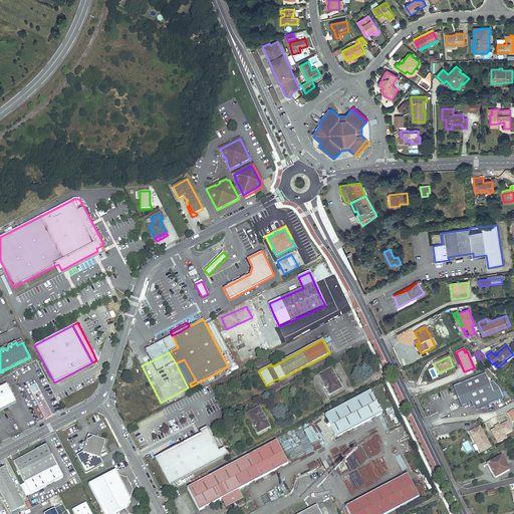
[(184,359),(176,363),(188,388),(191,387),(190,383),(196,380),(184,359)]
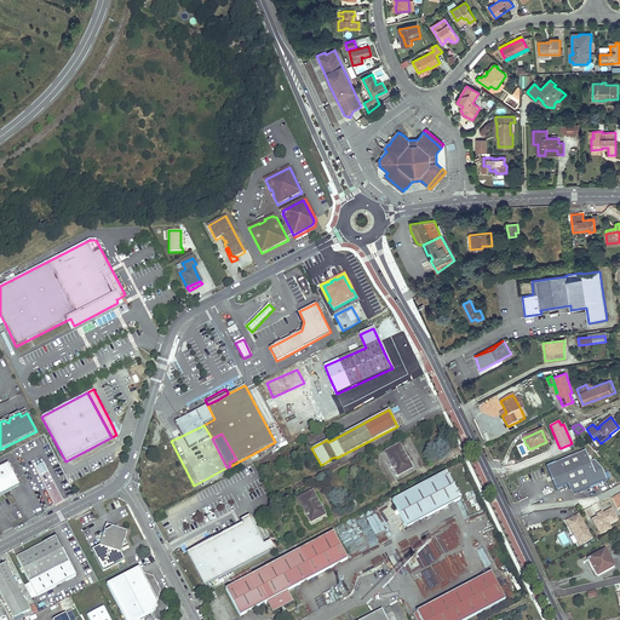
[(400,445),(386,452),(397,475),(412,468),(400,445)]
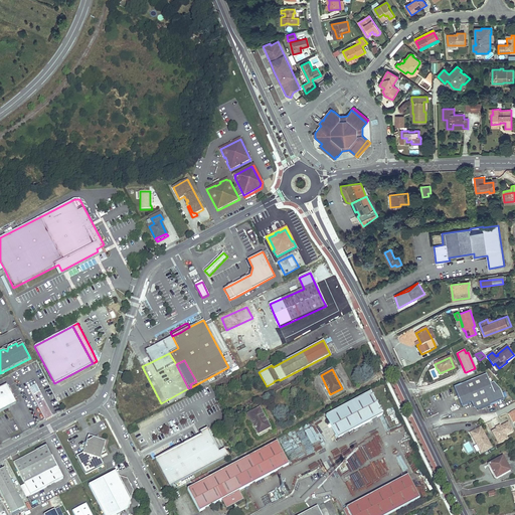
[(504,400),(501,391),(494,383),(490,384),(487,375),(454,388),(462,407),(472,403),(473,406),(478,410),(504,400)]
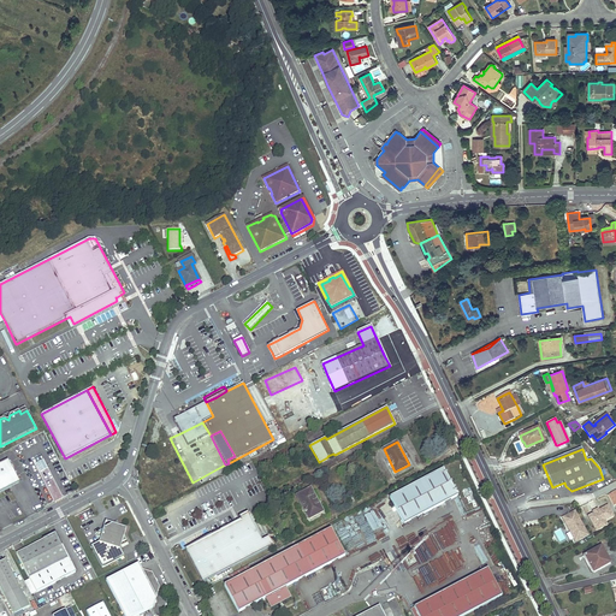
[(9,460),(0,463),(0,492),(21,483),(9,460)]
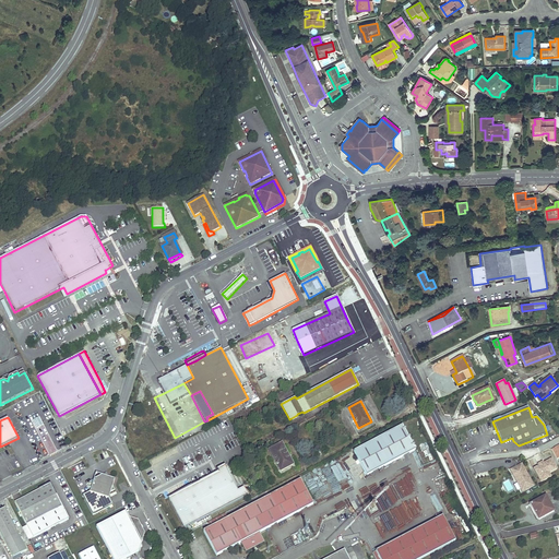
[(43,425),(39,417),(33,420),(37,428),(43,425)]
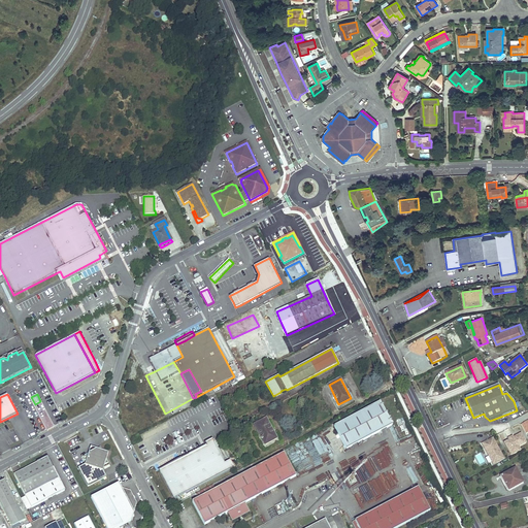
[(380,401),(334,426),(347,450),(392,425),(380,401)]
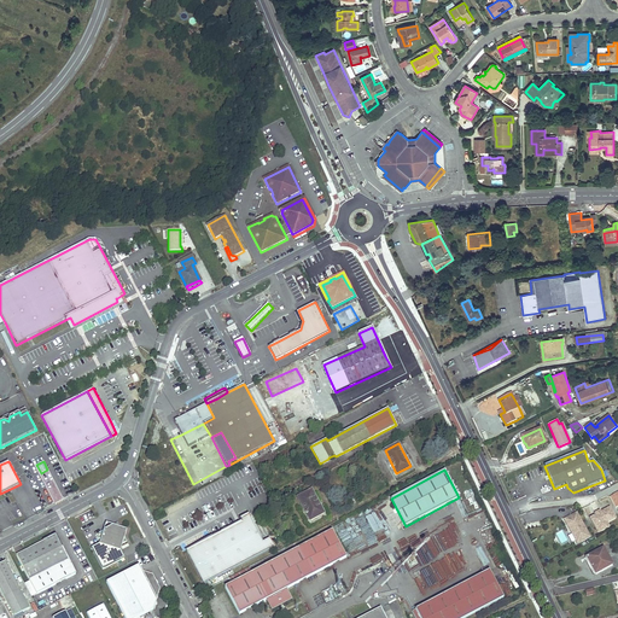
[(312,490),(298,497),(310,520),(324,513),(312,490)]
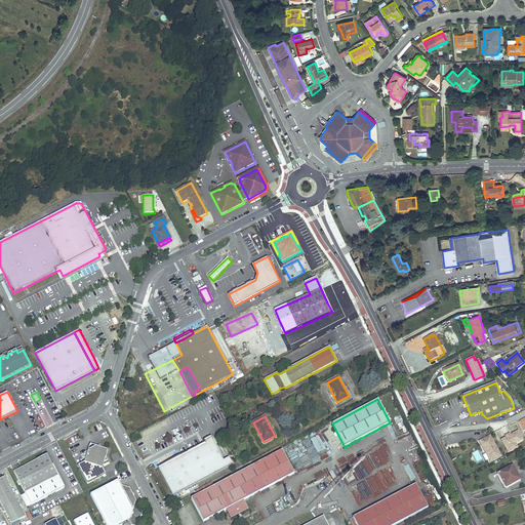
[(507,438),(501,441),(507,449),(516,445),(523,440),(518,432),(511,436),(507,438)]
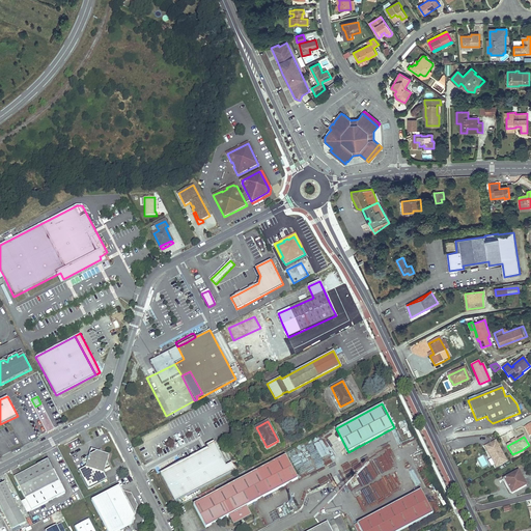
[(507,462),(496,441),(484,447),(492,459),(494,458),(499,467),(507,462)]
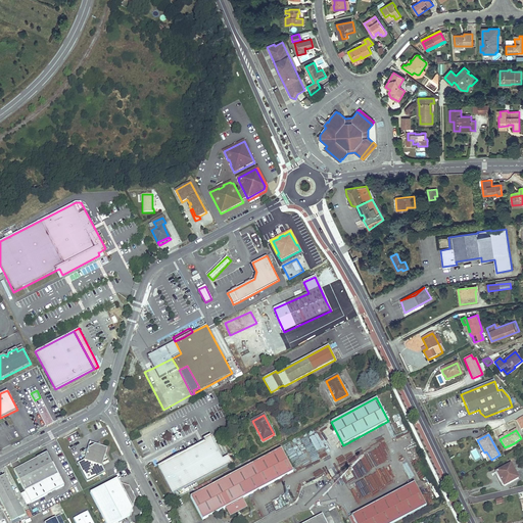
[(158,466),(173,493),(233,463),(229,456),(223,459),(210,435),(203,438),(205,442),(189,449),(188,446),(183,449),(185,453),(158,466)]
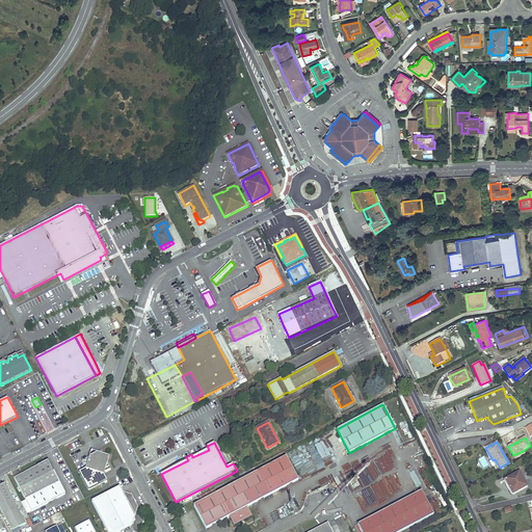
[(325,443),(308,448),(313,464),(330,460),(325,443)]
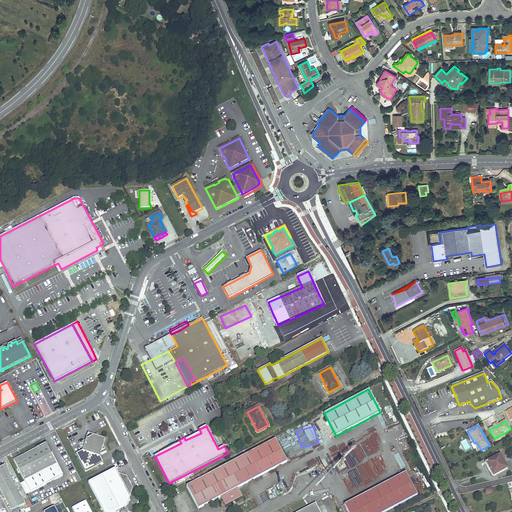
[(199,429),(184,437),(185,440),(201,433),(199,429)]
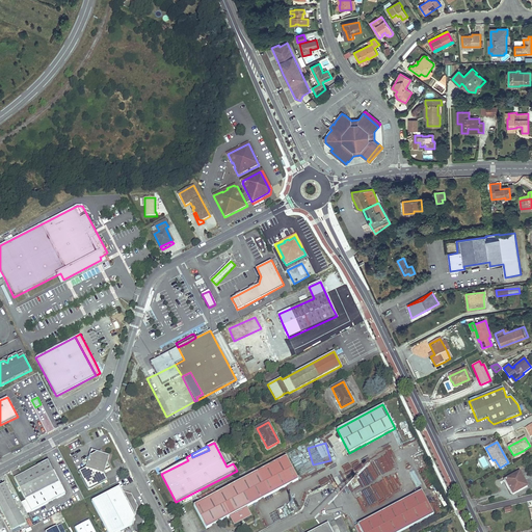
[(86,468),(79,472),(88,489),(107,480),(104,473),(102,470),(106,468),(110,464),(108,461),(110,456),(104,454),(102,450),(86,457),(87,461),(90,466),(86,468)]
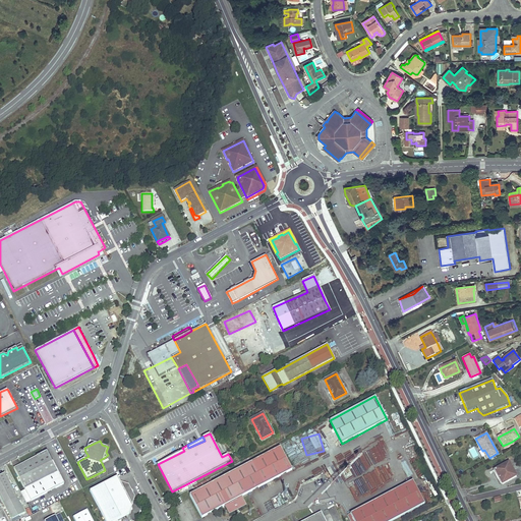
[(512,442),(503,446),(505,450),(514,445),(512,442)]
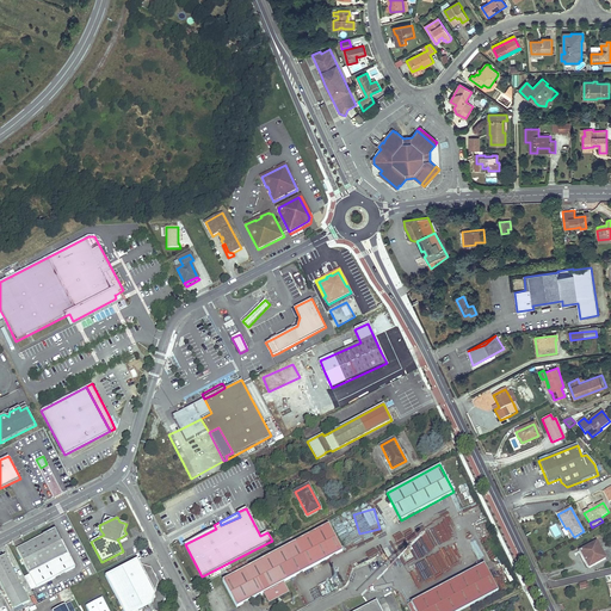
[(229,576),(223,580),(238,608),(264,593),(270,604),(290,593),(284,582),(310,568),(343,551),(328,524),(296,541),(248,566),(246,561),(227,572),(229,576)]
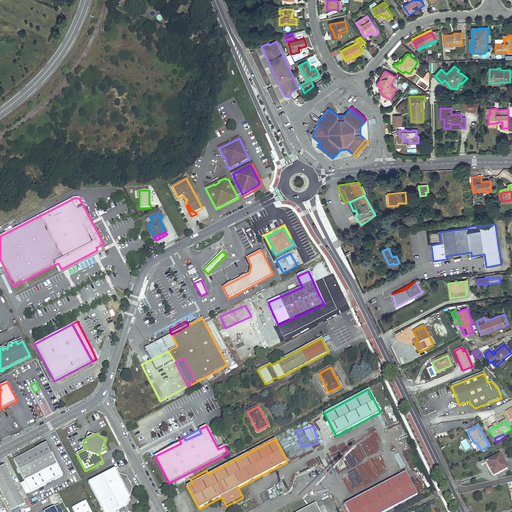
[(47,443),(14,460),(31,492),(63,475),(47,443)]
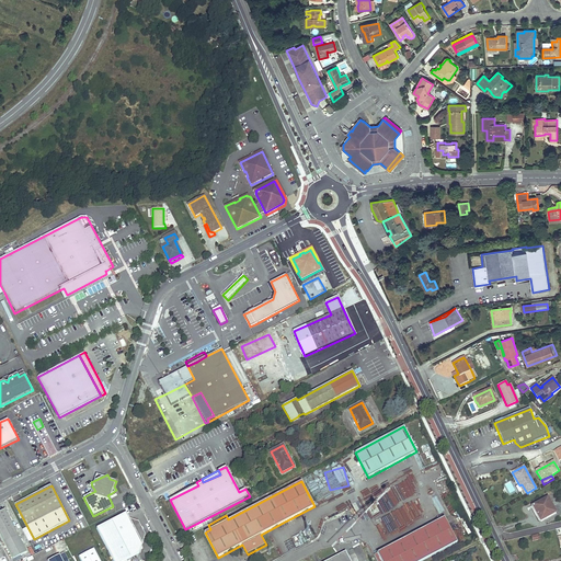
[(548,497),(533,505),(540,521),(556,513),(548,497)]
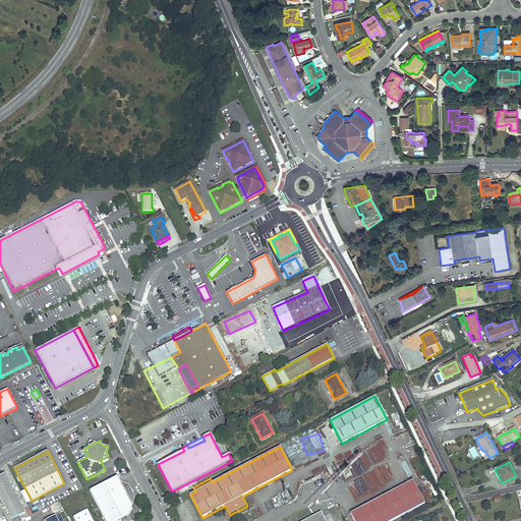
[(314,475),(322,470),(319,466),(311,471),(314,475)]
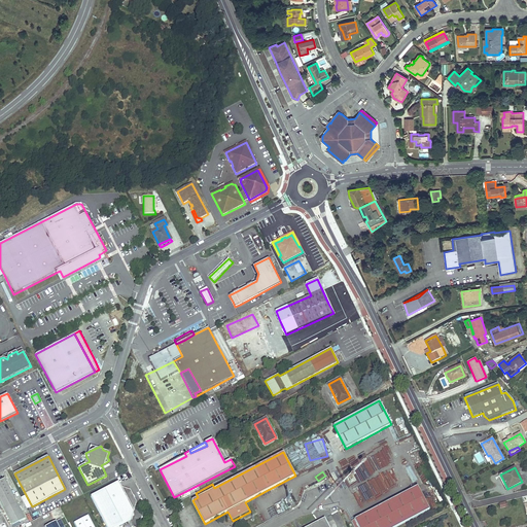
[(5,479),(0,481),(0,501),(12,525),(26,518),(5,479)]
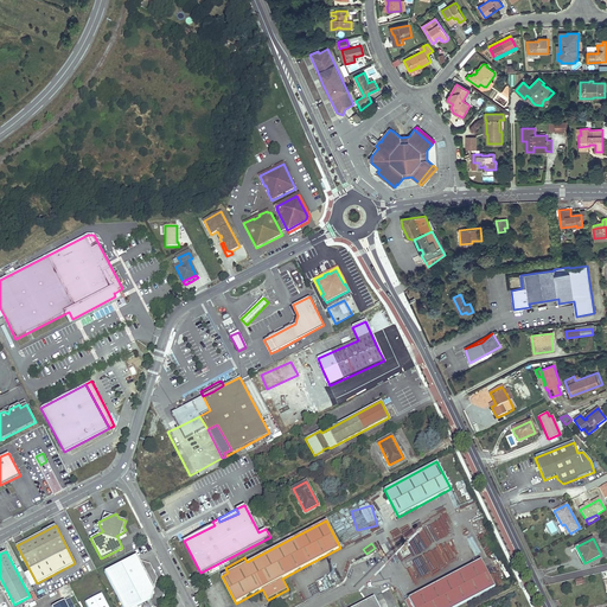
[(411,557),(415,575),(448,568),(446,554),(441,555),(440,551),(411,557)]
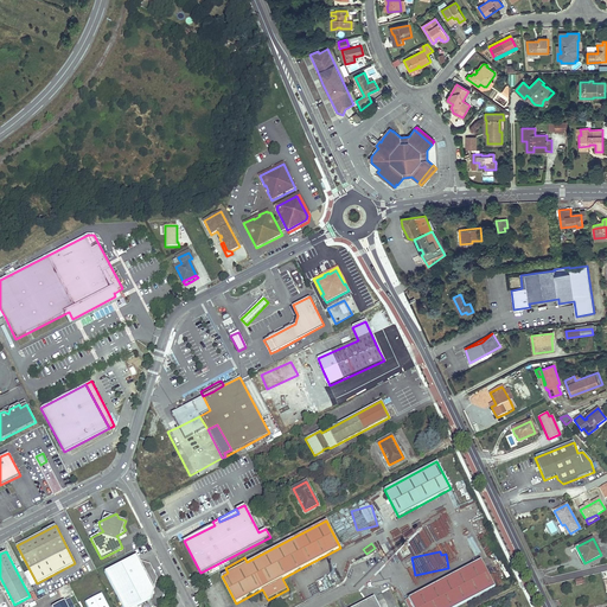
[(353,573),(381,561),(378,555),(351,566),(353,573)]
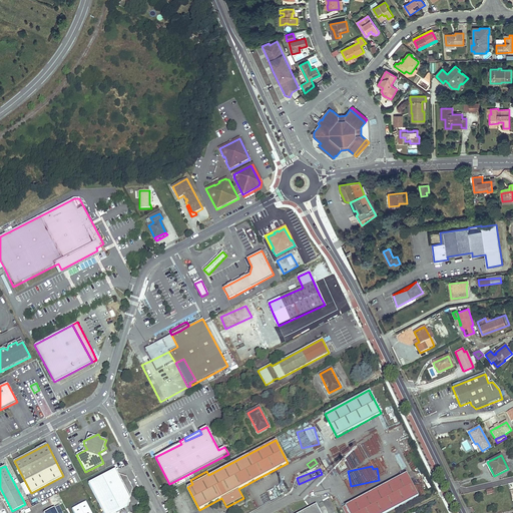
[(115,470),(88,483),(103,512),(113,512),(127,506),(133,489),(127,478),(118,475),(115,470)]
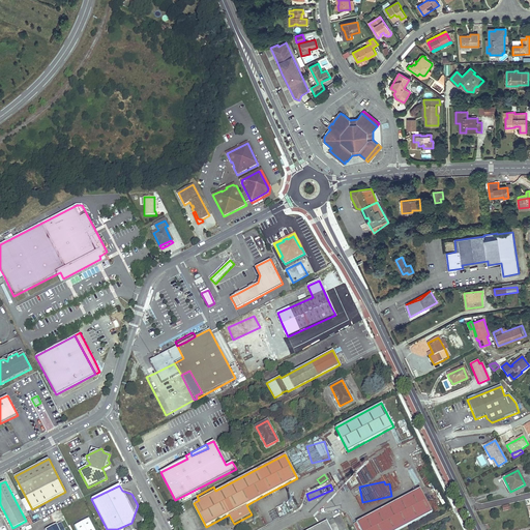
[(419,489),(353,525),(356,529),(399,529),(432,512),(419,489)]
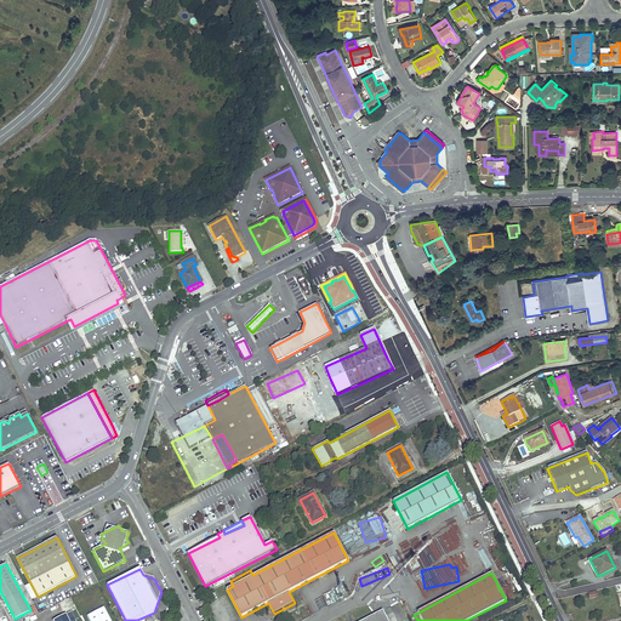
[(110,620),(104,607),(87,616),(90,620),(110,620)]
